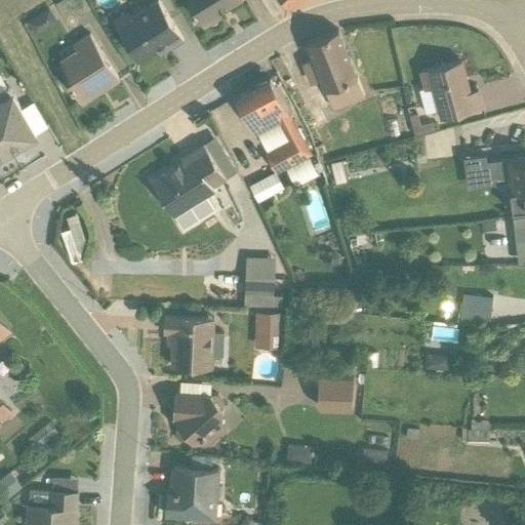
[(127,10),(113,18),(137,59),(165,43),(169,48),(183,39),(157,0),(156,0),(130,15),(127,10)]
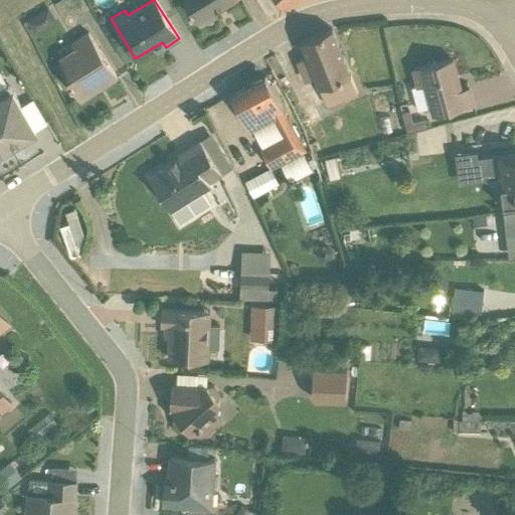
[(183,0),(199,26),(216,16),(214,12),(233,0),(183,0)]
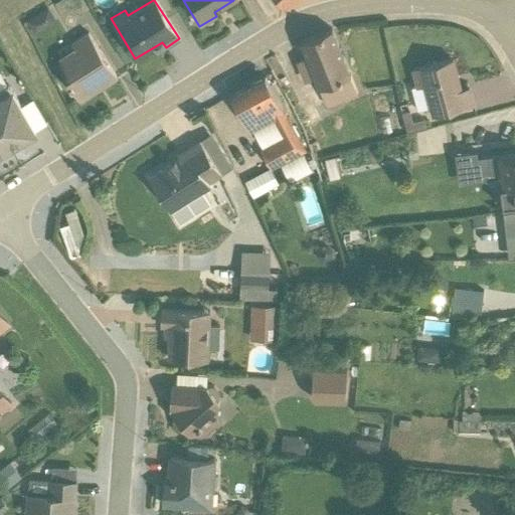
[(48,8),(26,22),(34,33),(55,19),(48,8)]
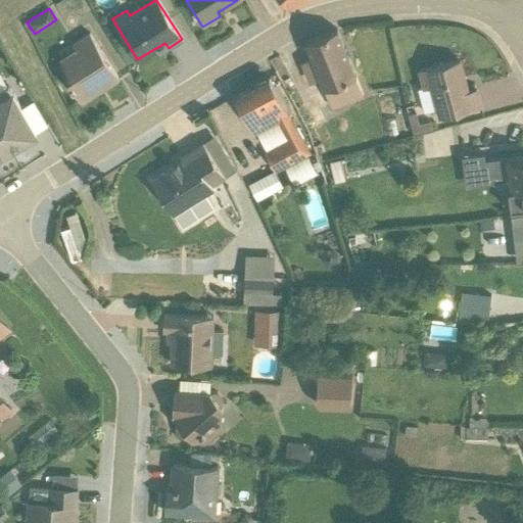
[(336,30),(304,42),(312,59),(301,62),(310,83),(319,79),(331,106),(362,93),(336,30)]
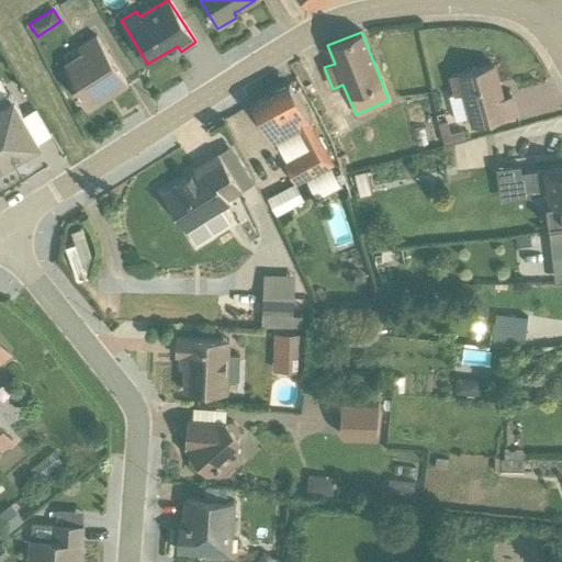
[(71,87),(87,111),(127,86),(94,35),(78,46),(80,52),(64,63),(76,83),(71,87)]
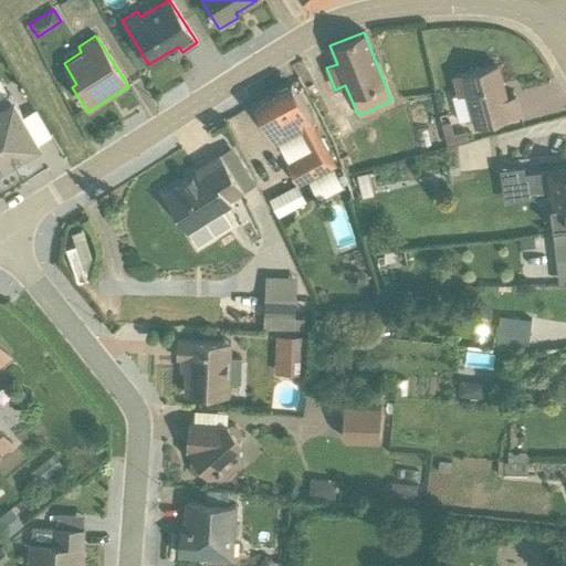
[(471,117),(474,126),(519,114),(514,97),(505,100),(496,65),(462,74),(451,77),(456,95),(452,96),(459,121),(471,117)]
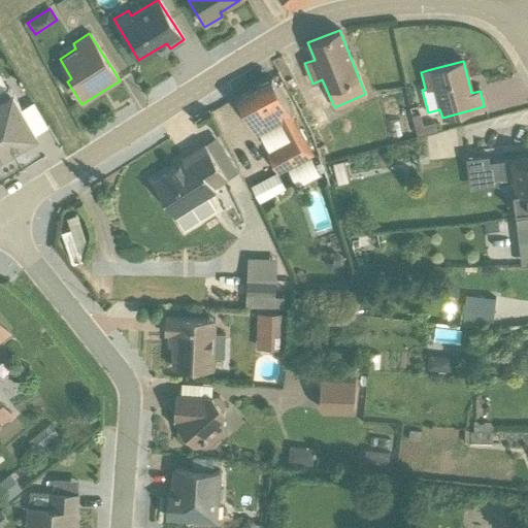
[(0,134),(9,151),(35,135),(7,87),(7,88),(0,75),(0,134)]
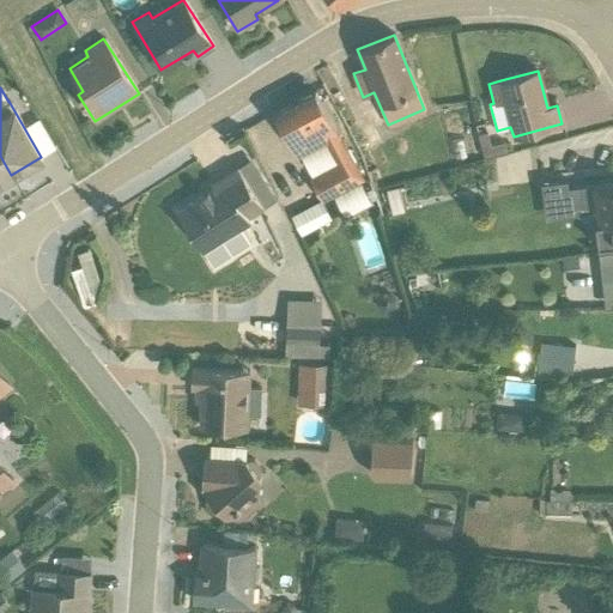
[(315,91),(274,113),(298,157),(299,156),(311,176),(309,177),(321,200),(290,216),(301,236),(331,219),(322,202),(363,180),(315,91)]
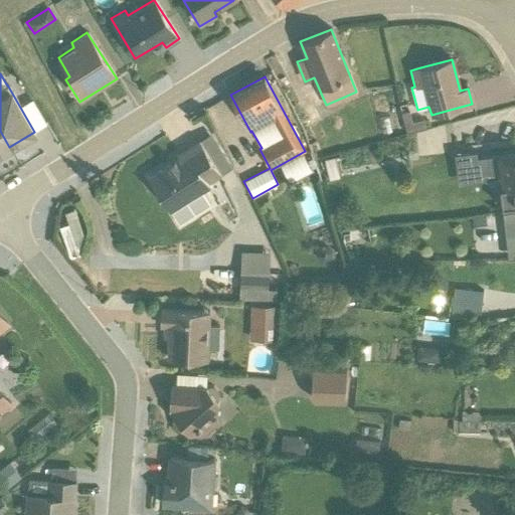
[(390,113),(395,133),(426,125),(426,123),(421,120),(408,123),(405,110),(390,113)]
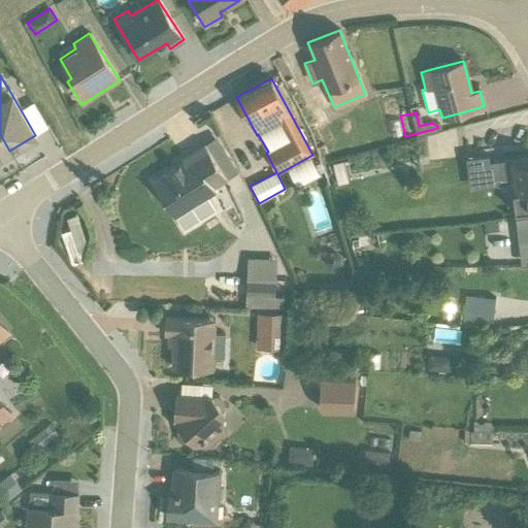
[(0,155),(9,151),(0,134),(0,155)]
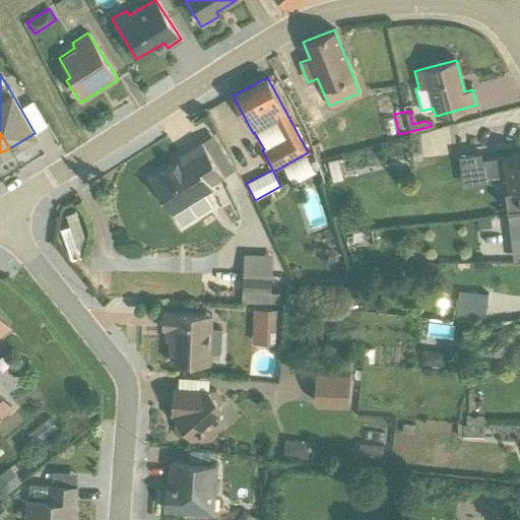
[(234,169),(212,135),(179,156),(181,159),(150,178),(173,213),(182,226),(212,207),(203,194),(212,189),(210,186),(234,169)]
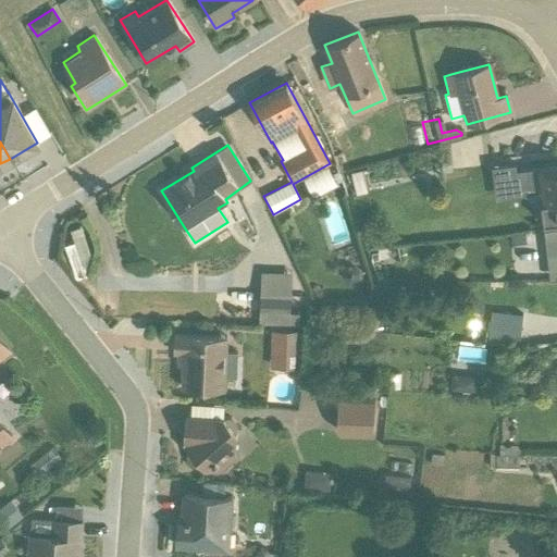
[(544,223),(556,221),(556,163),(537,165),(537,168),(516,170),(515,164),(492,166),(495,198),(524,196),(524,190),(541,188),(542,202),(541,202),(544,223)]
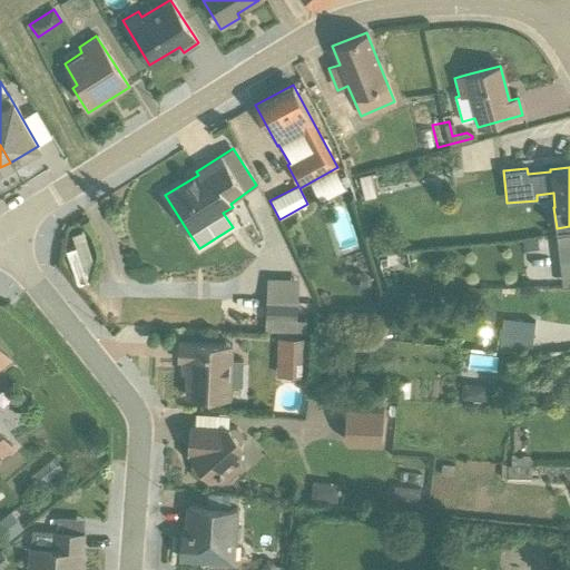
[(344,187),(349,184),(344,175),(338,178),(334,170),(311,183),(310,184),(320,202),(344,188),(344,187)]
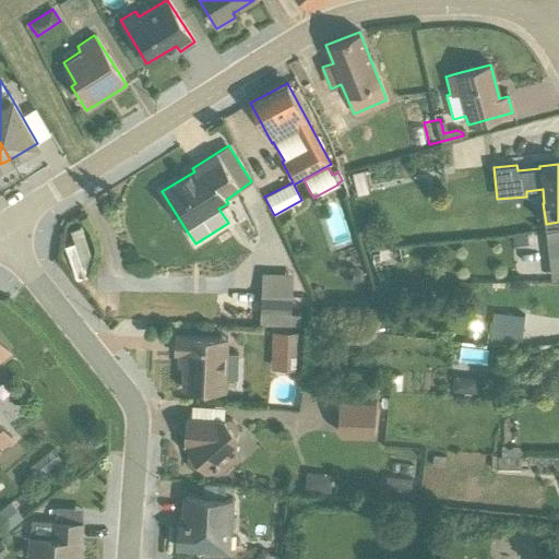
[(352,173),(357,195),(368,193),(363,170),(352,173)]
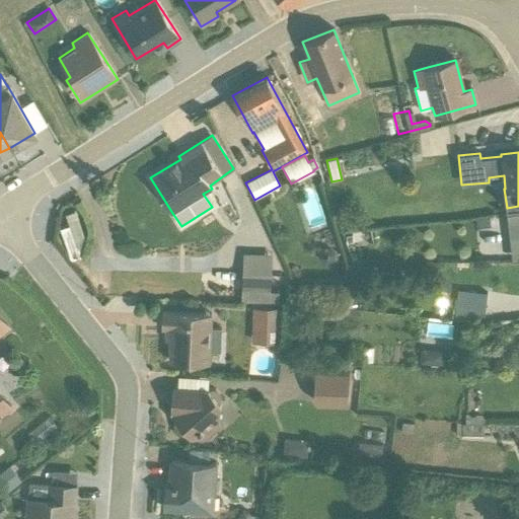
[(75,211),(65,214),(68,222),(59,225),(70,260),(81,255),(83,245),(86,244),(75,211)]
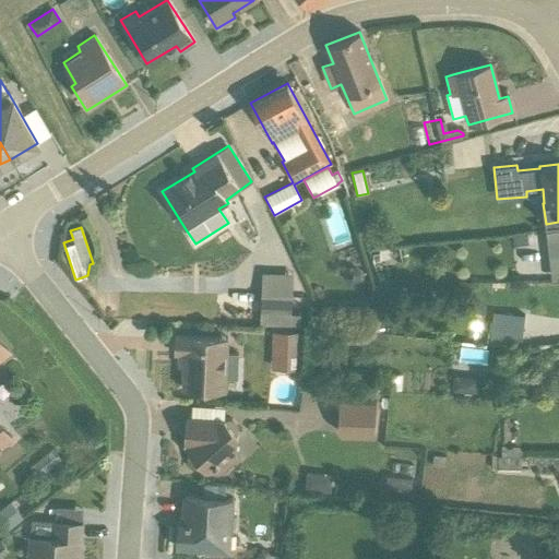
[(558,229),(546,232),(551,281),(558,280),(558,229)]
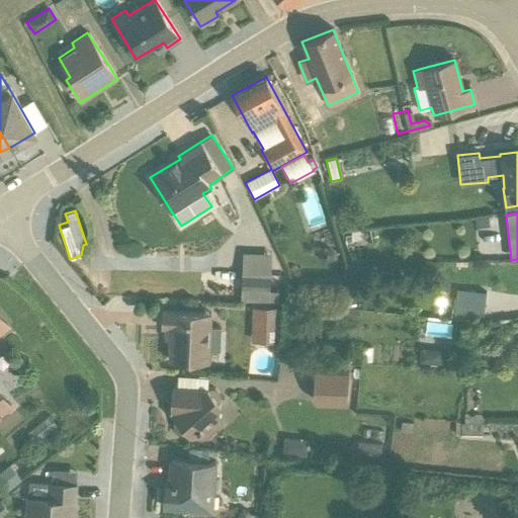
[(328,248),(320,251),(319,258),(324,263),(333,261),(334,253),(328,248)]
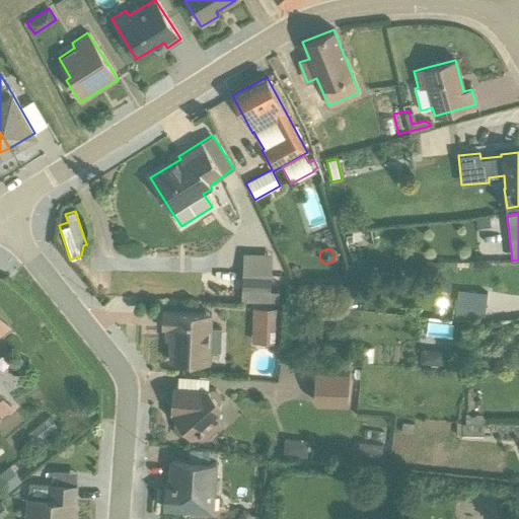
[(272,254),(243,252),(240,301),(278,303),(279,291),(271,290),(272,254)]
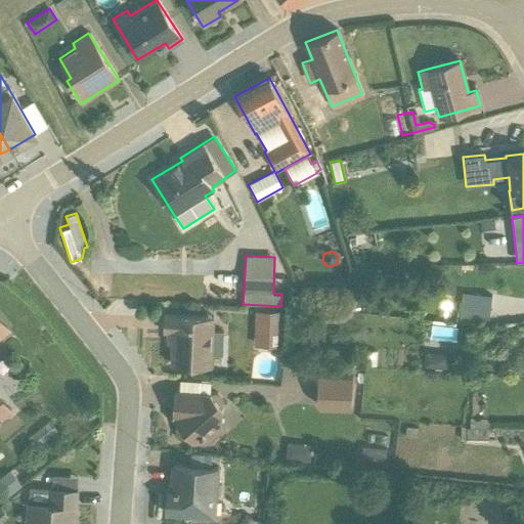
[(459,322),(487,326),(491,296),(462,294),(459,322)]
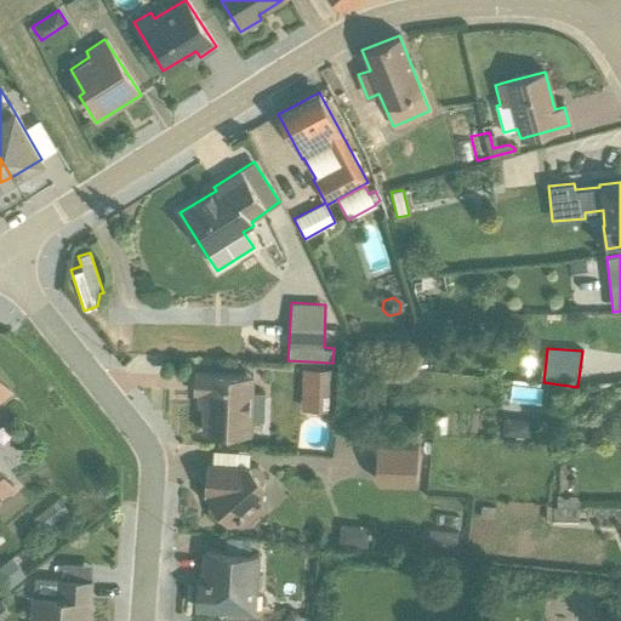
[(336,369),(302,368),(301,410),(335,411),(336,369)]
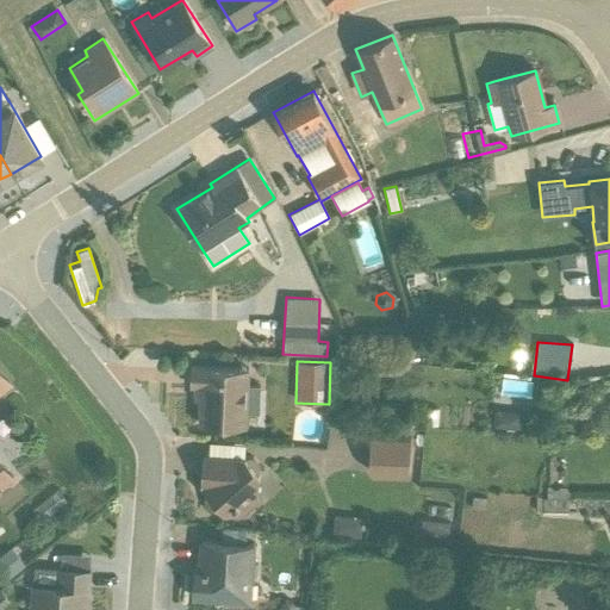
[(191,367),(190,385),(195,386),(200,399),(200,425),(247,427),(247,412),(257,412),(259,386),(248,385),(249,369),(191,367)]
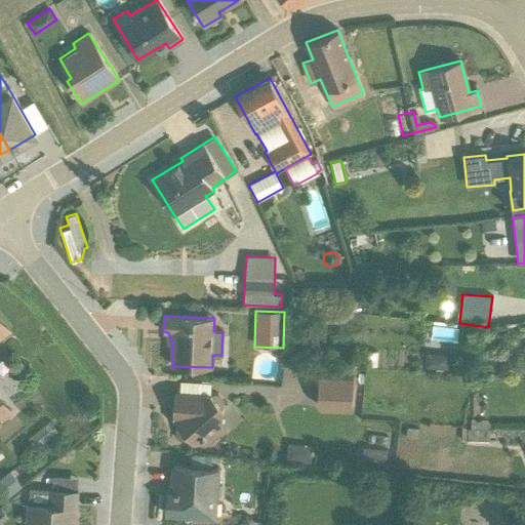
[(426,354),(423,368),(446,370),(447,356),(426,354)]
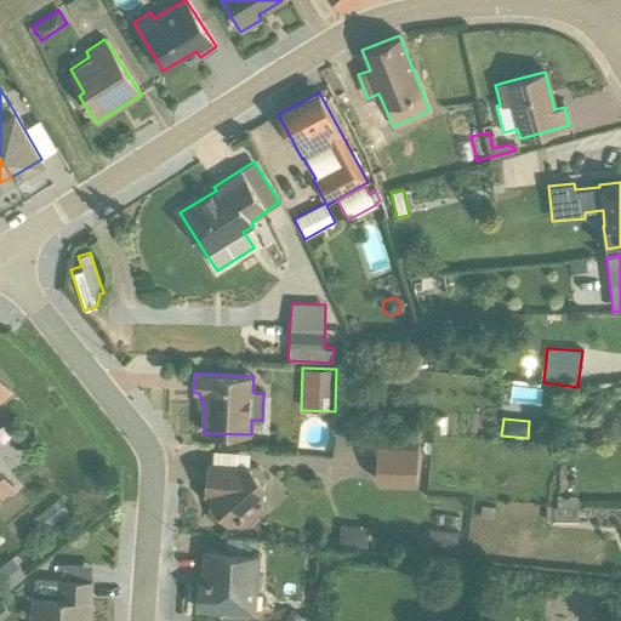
[(417,445),(376,443),(376,444),(376,480),(380,484),(415,485),(417,445)]
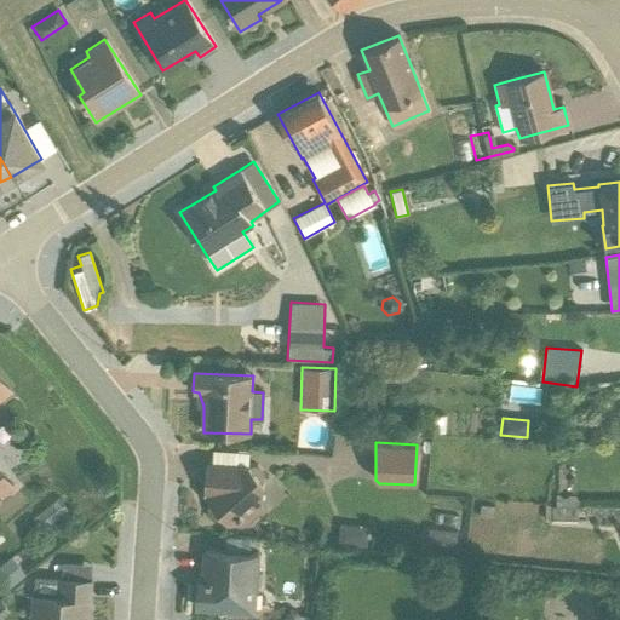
[(248,452),(213,449),(212,461),(205,468),(204,487),(212,495),(208,499),(207,515),(211,521),(248,522),(260,511),(263,474),(257,466),(248,465),(248,452)]
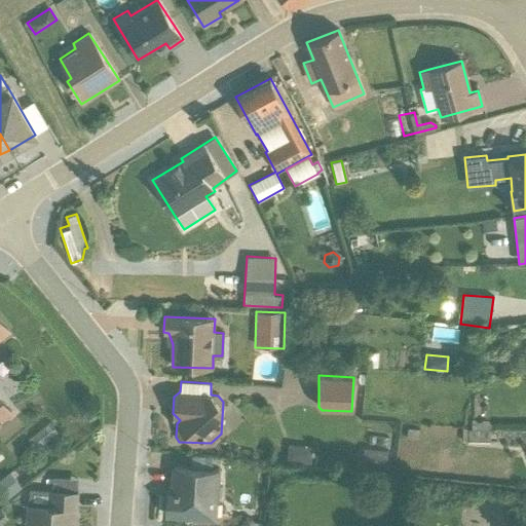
[(0,423),(13,413),(0,396),(0,423)]
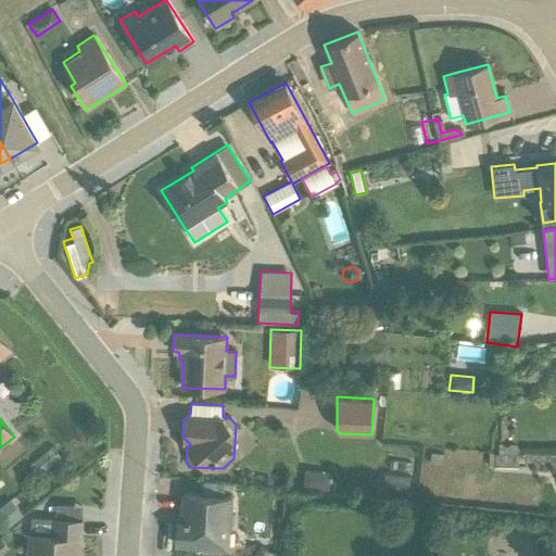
[(516,464),(517,444),(497,443),(496,463),(516,464)]
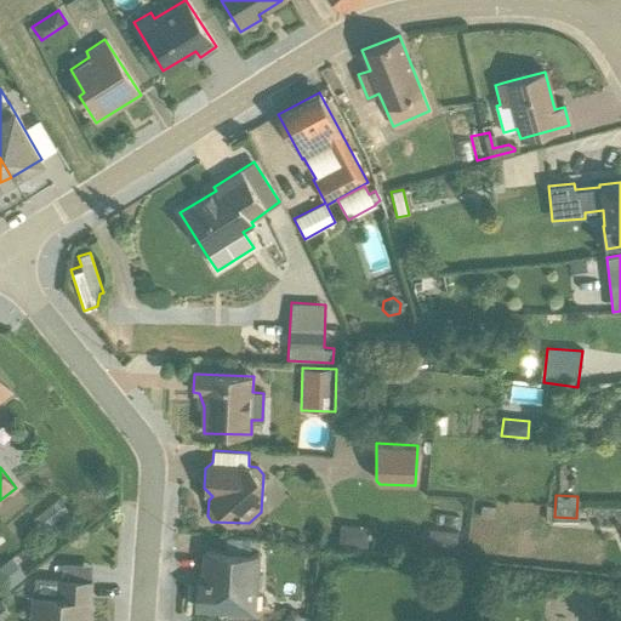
[(68,511),(58,499),(35,517),(45,529),(68,511)]
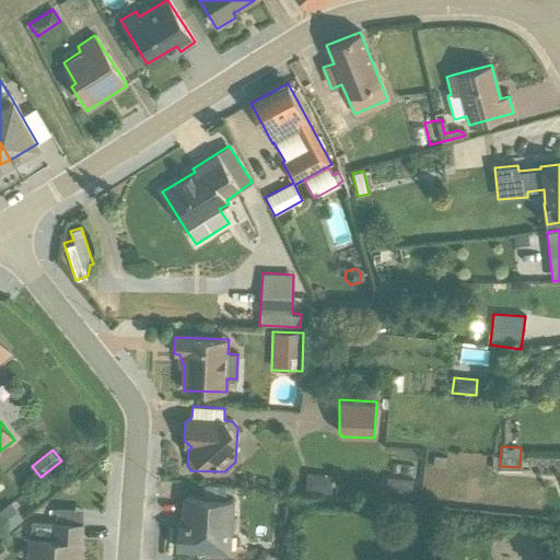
[(178,523),(176,548),(230,552),(233,502),(223,501),(224,486),(202,483),(201,500),(185,498),(183,523),(178,523)]
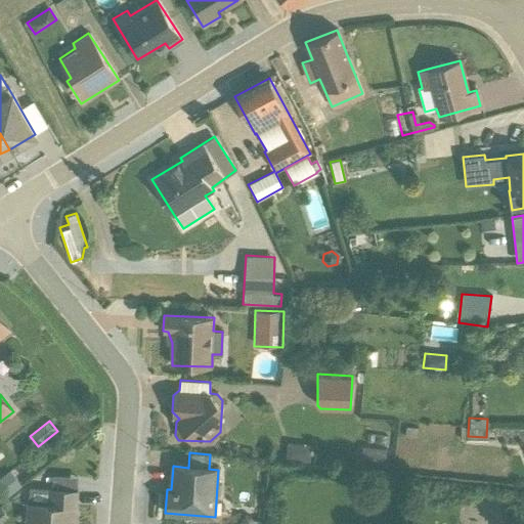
[(20,486),(9,471),(0,478),(0,498),(2,501),(20,486)]
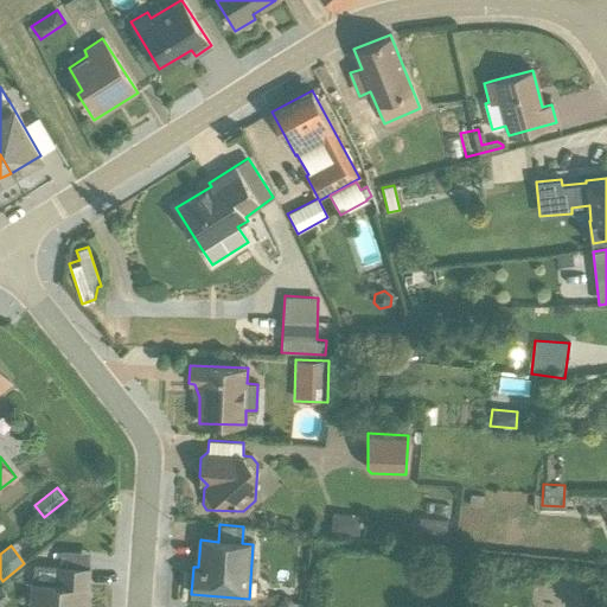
[(31,581),(29,606),(85,606),(88,568),(89,553),(59,550),(58,567),(34,564),(32,581),(31,581)]
